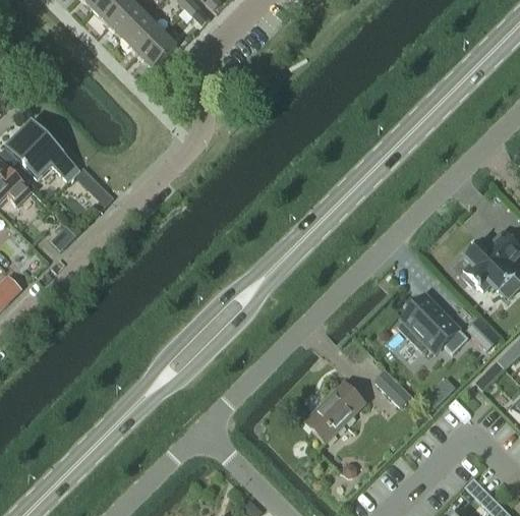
[(85,0),(95,9),(104,0),(85,0)]
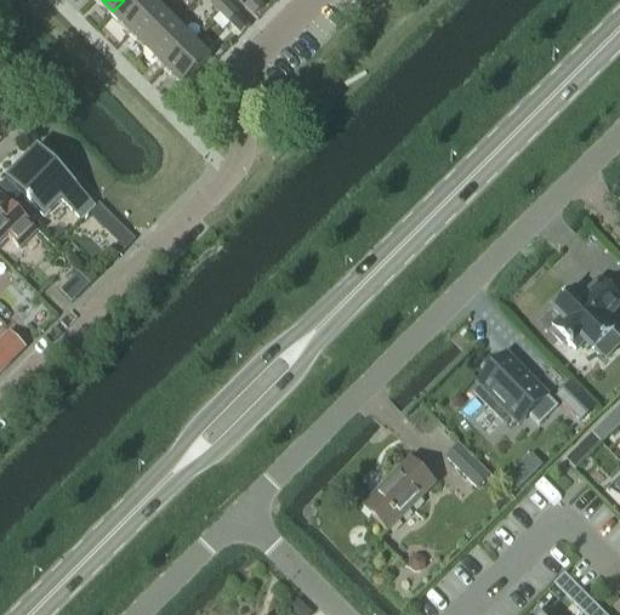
[(131,29),(159,0),(124,0),(113,11),(131,29)]
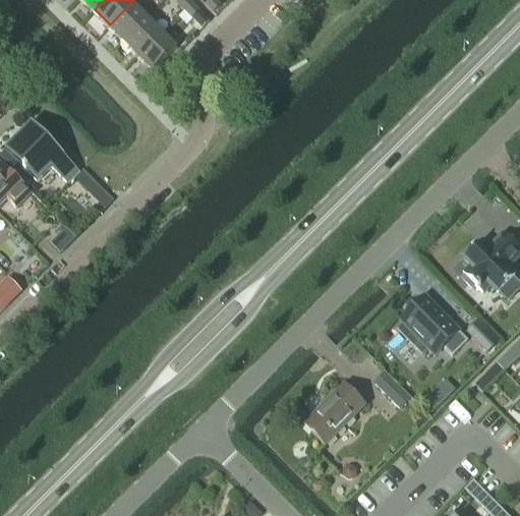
[(124,39),(149,15),(133,0),(110,24),(124,39)]
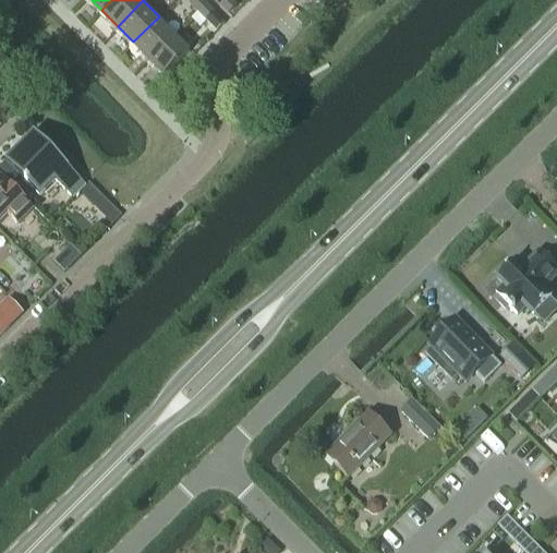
[(201,9),(208,0),(192,0),(201,9)]
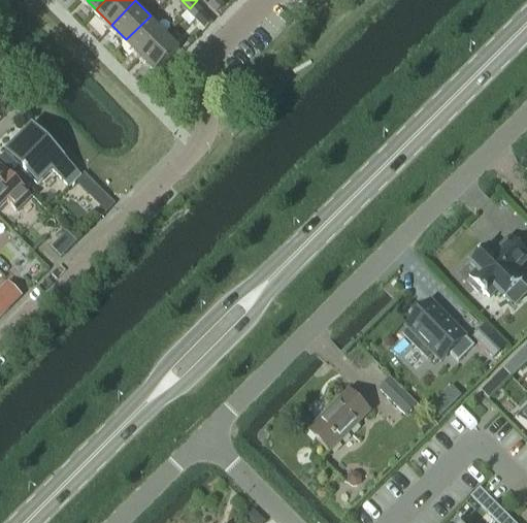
[(197,0),(190,8),(197,15),(205,7),(197,0)]
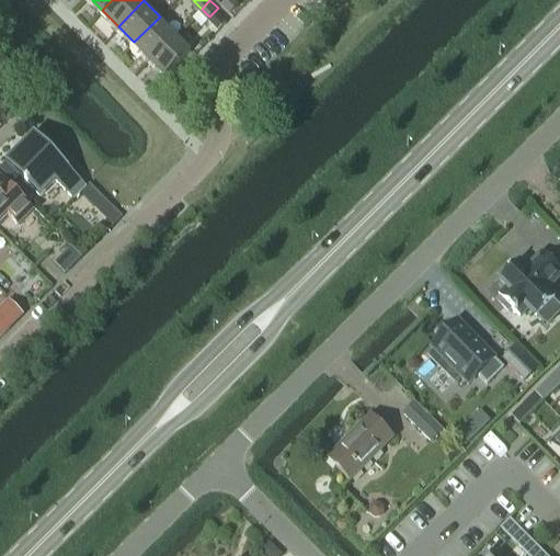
[(226,0),(224,2),(232,10),(240,2),(238,0),(226,0)]
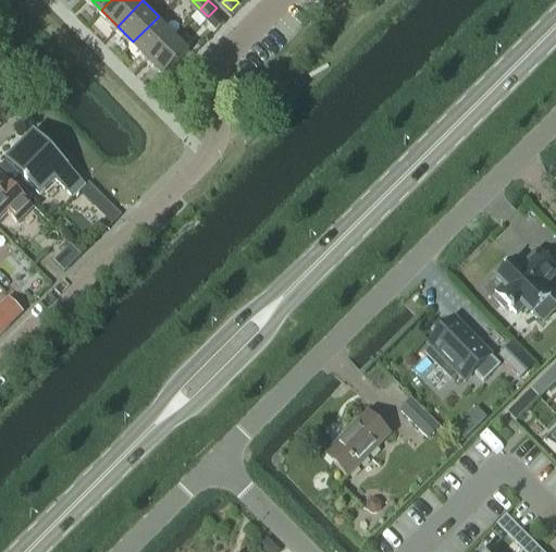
[(149,58),(174,32),(159,16),(133,41),(149,58)]
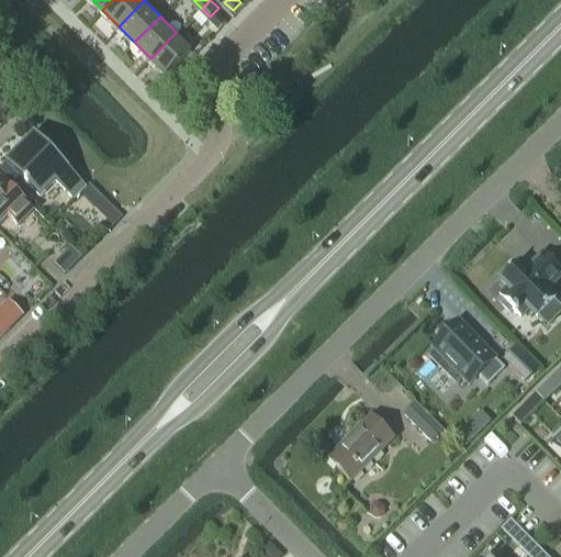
[(176,32),(150,58),(167,75),(192,49),(176,32)]
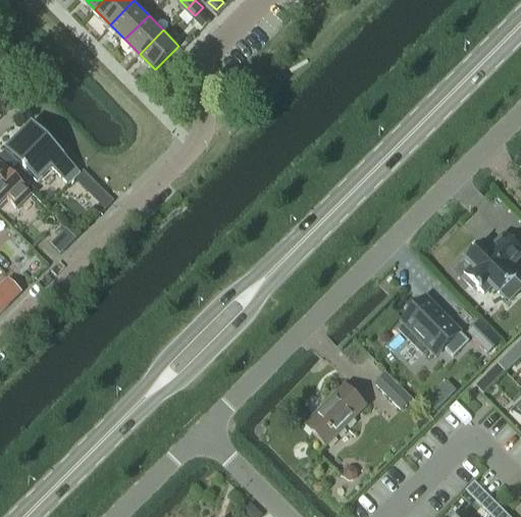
[(11,164),(17,157),(25,166),(24,166),(28,169),(29,168),(39,178),(53,164),(70,182),(75,177),(87,188),(96,178),(85,167),(82,170),(33,122),(24,131),(27,132),(18,139),(17,138),(7,148),(1,154),(11,164)]
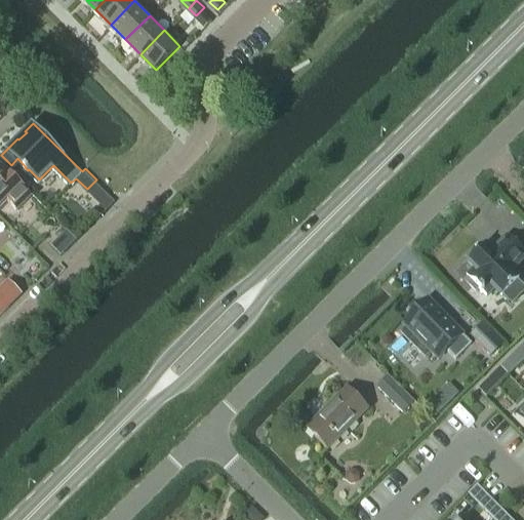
[(0,206),(9,197),(18,207),(34,192),(3,161),(0,163),(0,206)]
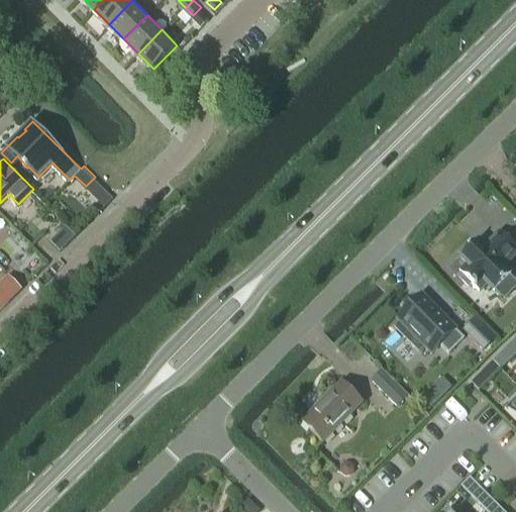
[(86,186),(105,206),(105,205),(114,196),(95,177),(86,186)]
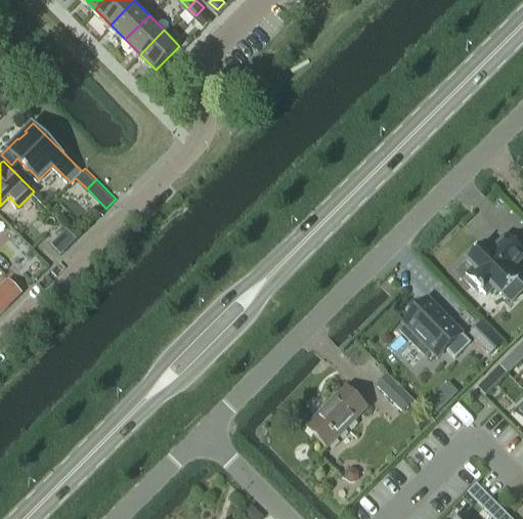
[(51,243),(61,253),(75,240),(64,229),(51,243)]
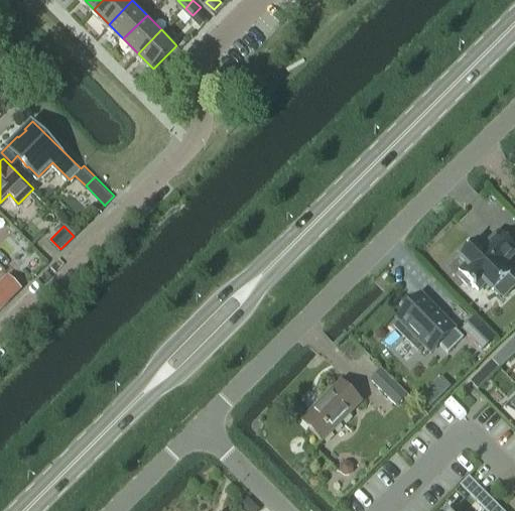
[(503,265),(514,253),(514,245),(500,230),(484,246),(477,239),(461,255),(468,262),(460,270),(462,272),(459,274),(471,287),(472,285),(474,287),(476,285),(479,289),(487,281),(494,289),(511,272),(503,265)]
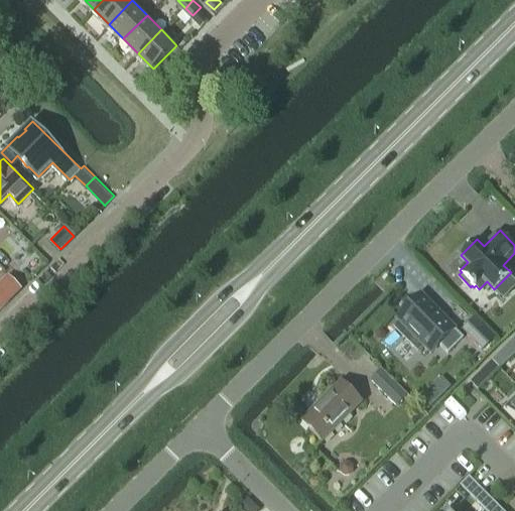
[(8,272),(0,280),(0,307),(22,286),(8,272)]
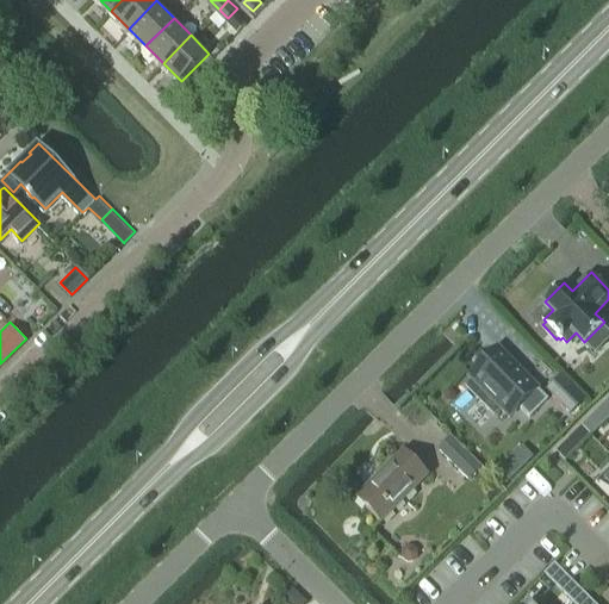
[(498,346),(470,373),(484,387),(477,393),(495,411),(501,404),(510,413),(521,404),(530,413),(548,396),(498,346)]
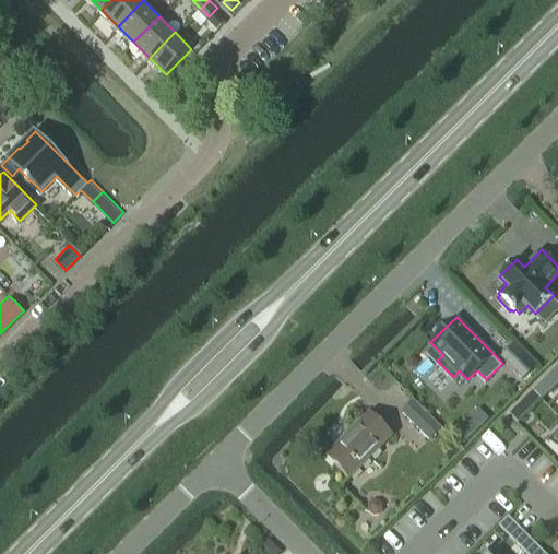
[(514,341),(501,354),(522,375),(535,363),(514,341)]
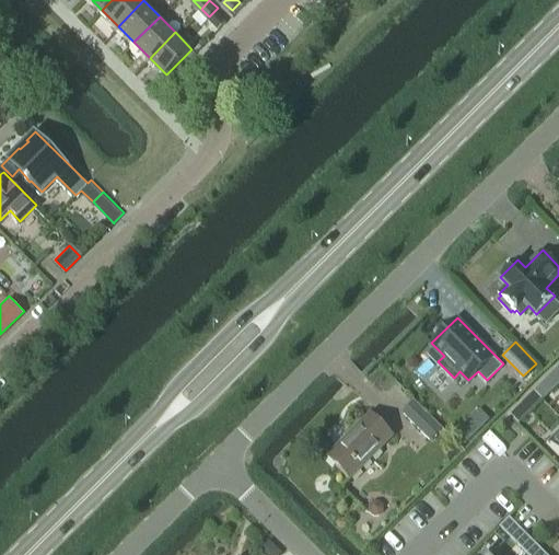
[(558,376),(554,370),(544,381),(551,389),(558,380),(558,376)]
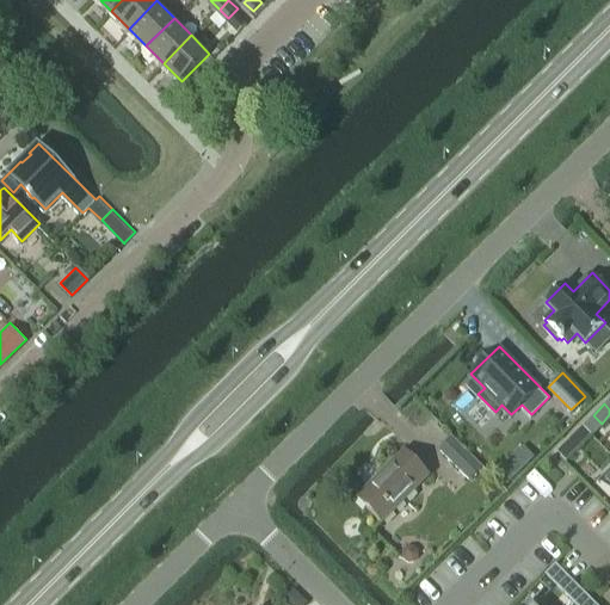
[(484,464),(453,434),(438,448),(469,479),(484,464)]
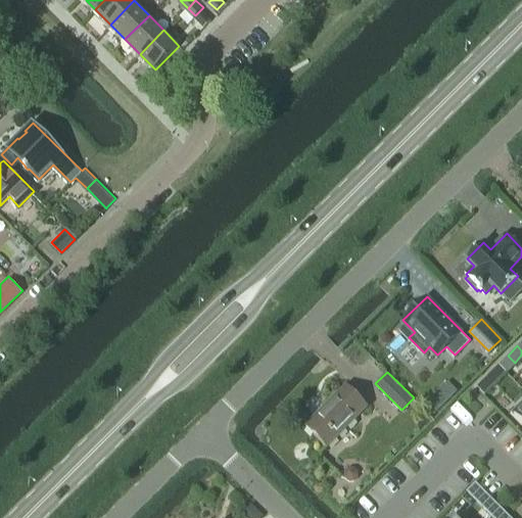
[(487,376),(477,385),(484,392),(494,383),(487,376)]
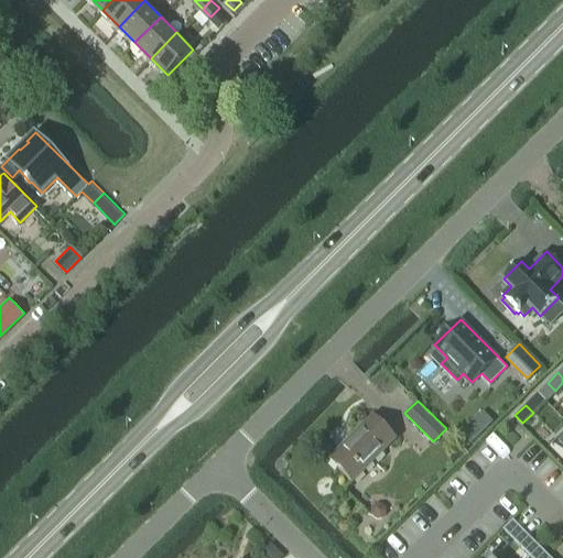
[(397,436),(374,413),(329,456),(353,480),(397,436)]
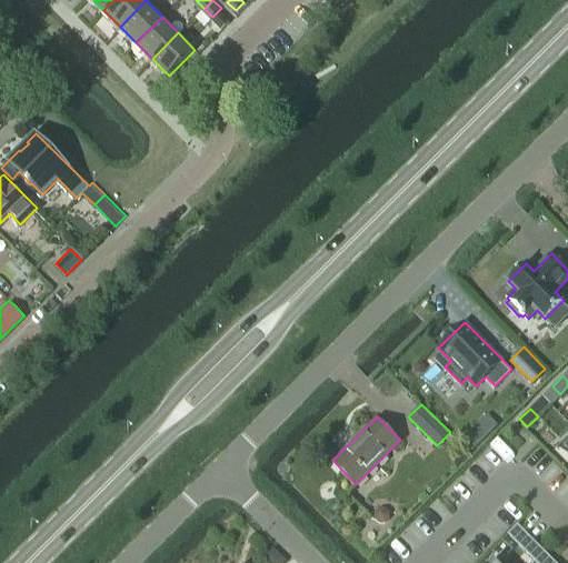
[(474,424),(461,436),(471,448),(485,435),(474,424)]
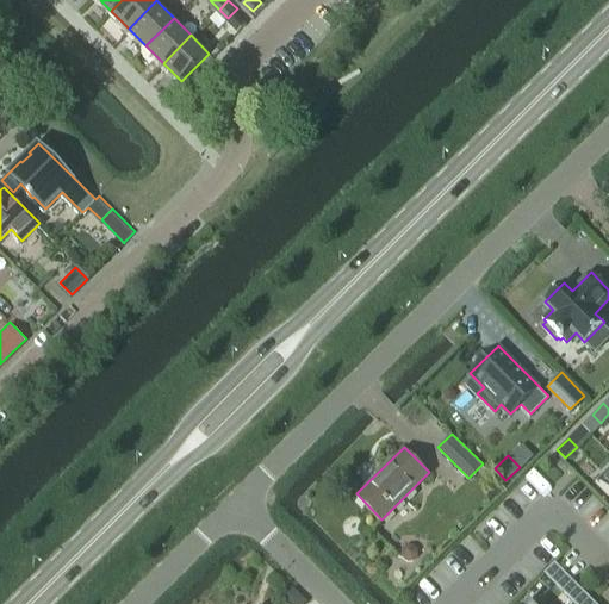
[(608,466),(596,479),(608,491),(608,466)]
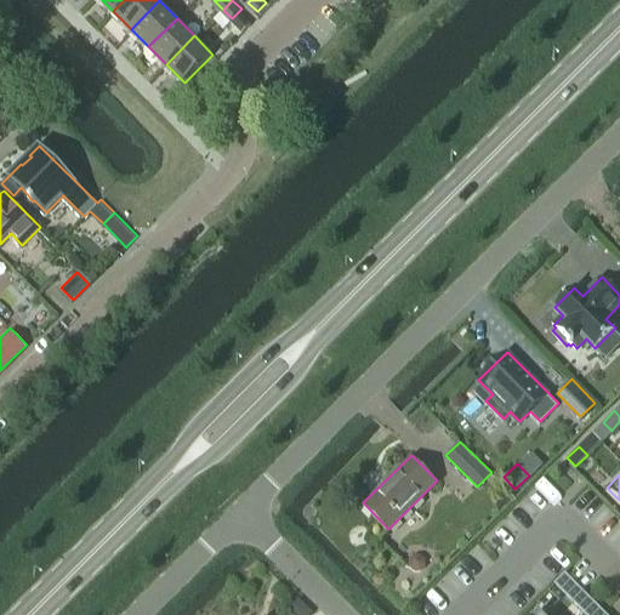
[(414,552),(409,557),(409,563),(414,568),(421,568),(426,563),(425,556),(420,551),(414,552)]
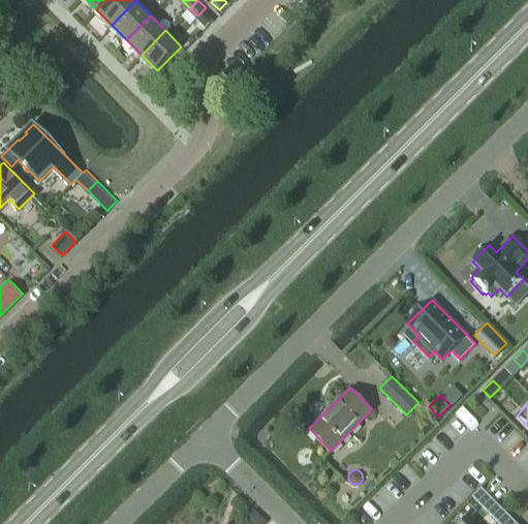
[(497,501),(488,511),(498,520),(506,512),(497,501)]
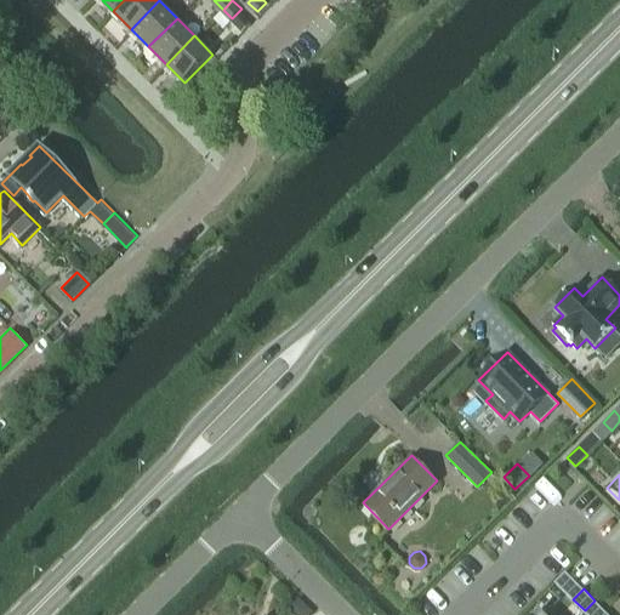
[(299,596),(289,607),(297,614),(307,614),(313,610),(313,609),(299,596)]
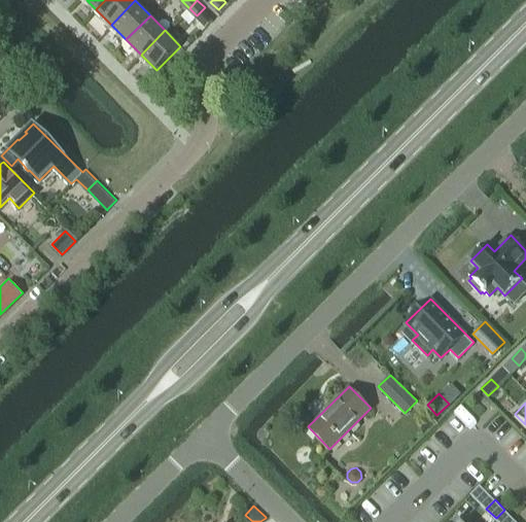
[(504,510),(496,518),(499,521),(512,521),(515,520),(504,510)]
